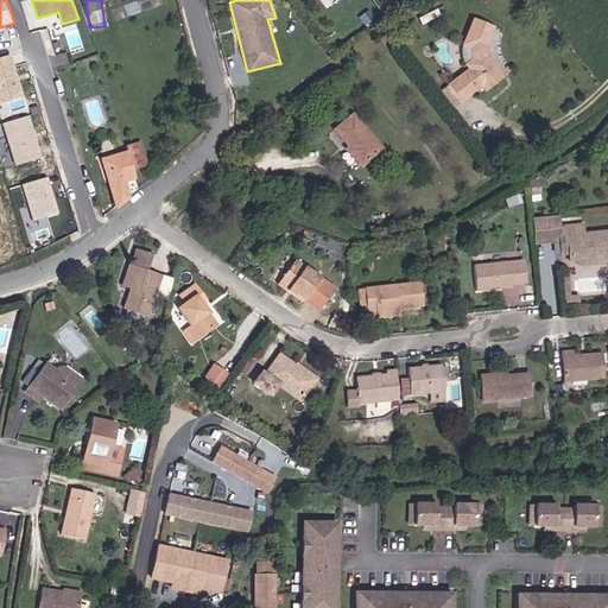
[(495,27),(474,18),(462,46),(466,65),(469,70),(450,84),(463,103),(483,88),(487,92),(506,78),(505,73),(488,54),(488,46),(495,27)]
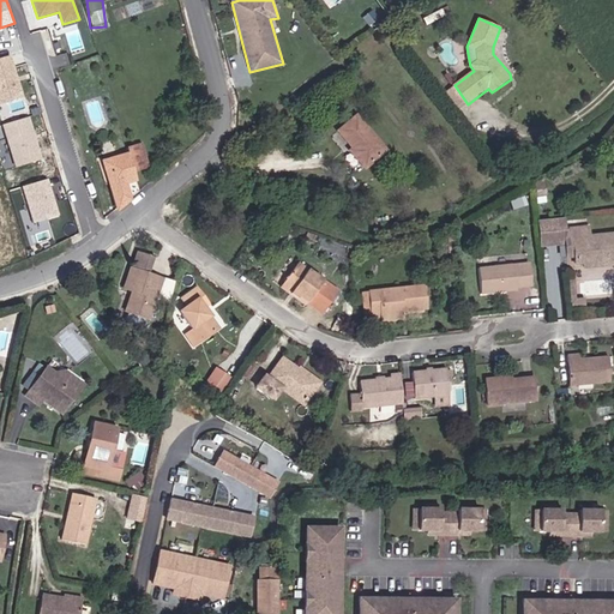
[(0,106),(25,98),(12,55),(0,59),(0,106)]
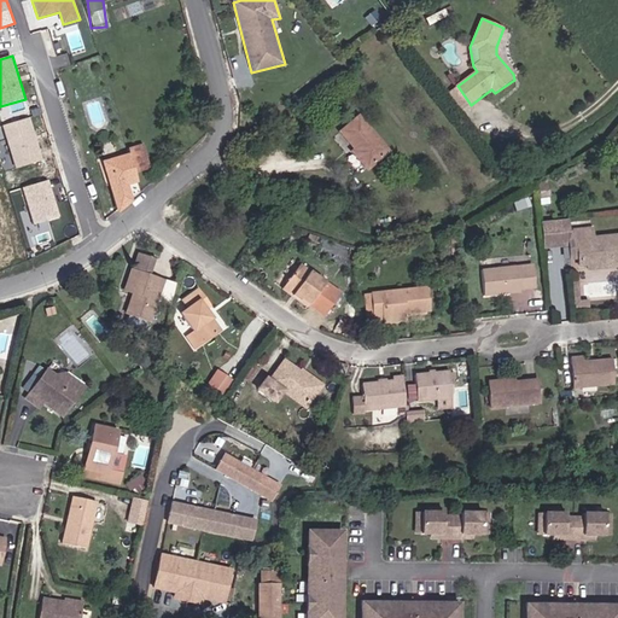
[(394,152),(361,115),(339,133),(356,150),(353,152),(368,172),(394,152)]
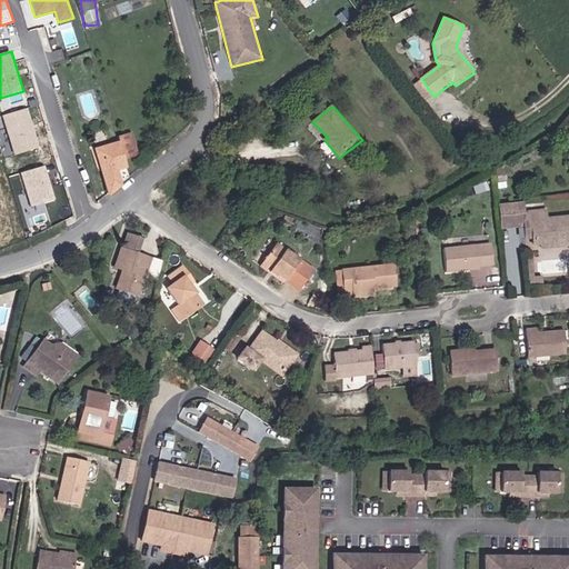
[(41,149),(29,108),(3,116),(17,157),(41,149)]
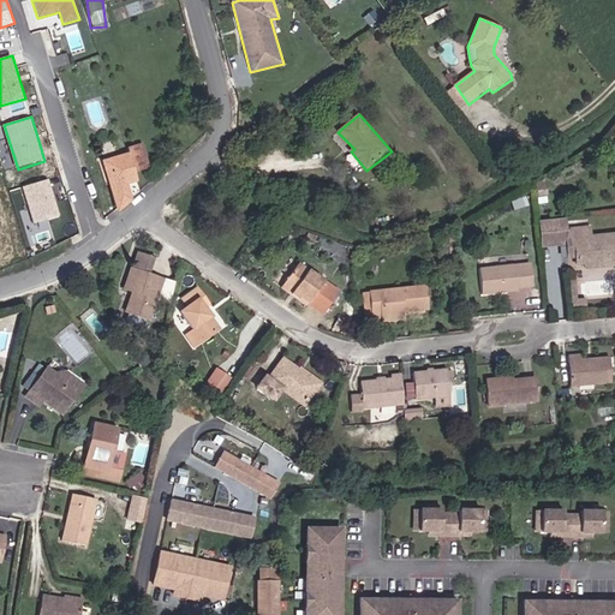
[(130,154),(103,161),(118,210),(135,199),(130,184),(138,183),(137,173),(153,168),(144,143),(129,148),(130,154)]
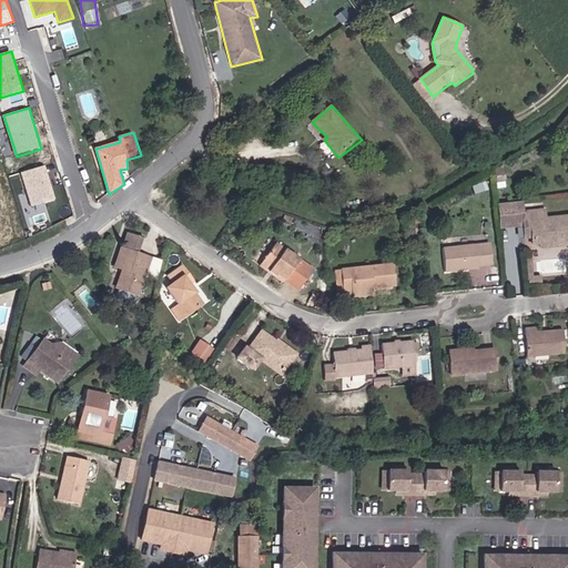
[(57,202),(46,168),(21,175),(32,210),(57,202)]
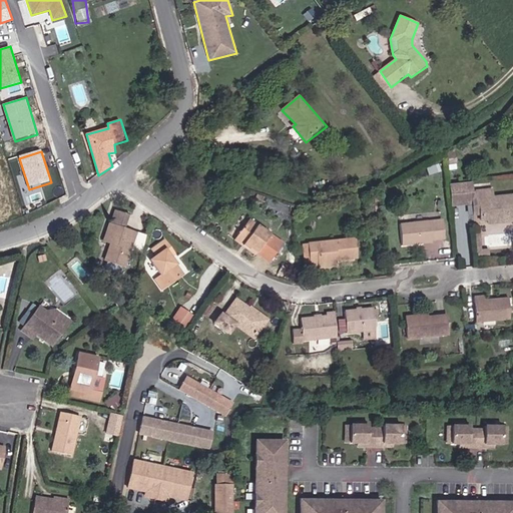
[(474,182),(449,184),(454,208),(474,205),(475,215),(487,215),(489,226),(512,222),(512,194),(495,197),(493,187),(474,189),(474,182)]
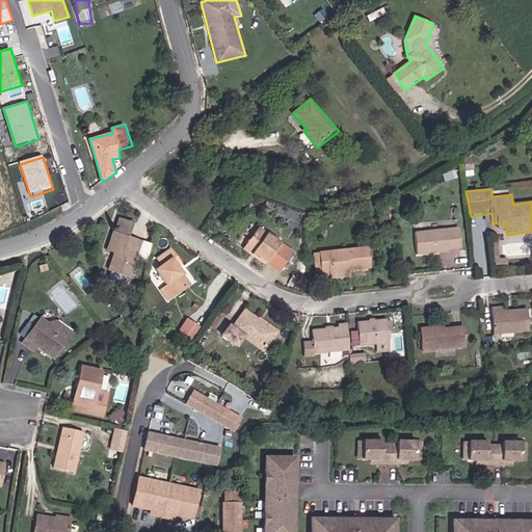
[(136,223),(120,218),(107,251),(114,255),(110,269),(131,277),(142,241),(132,237),(136,223)]
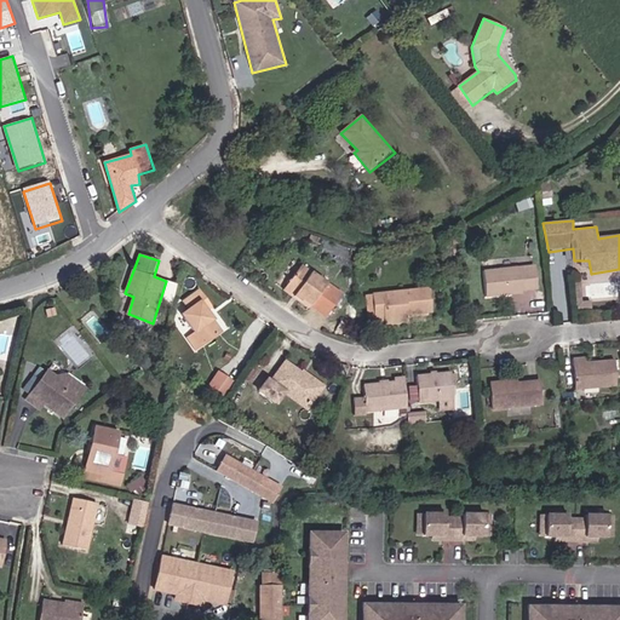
[(344,293),(302,265),(283,292),(327,321),(344,293)]
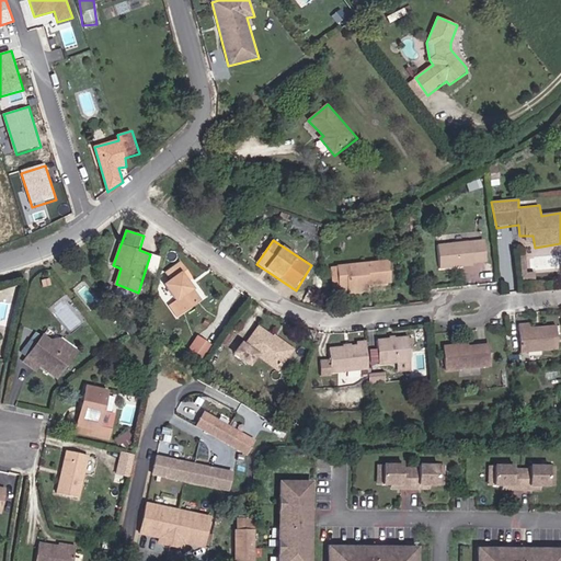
[(485,241),(437,245),(441,268),(489,263),(485,241)]
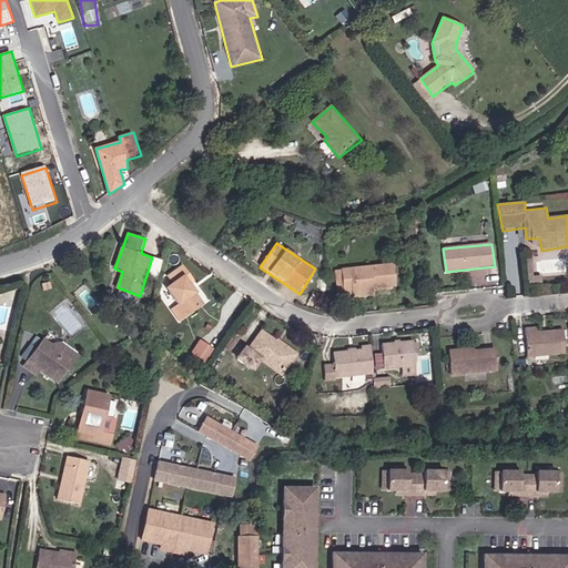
[(396,263),(342,270),(346,296),(374,293),(374,288),(398,286),(396,263)]
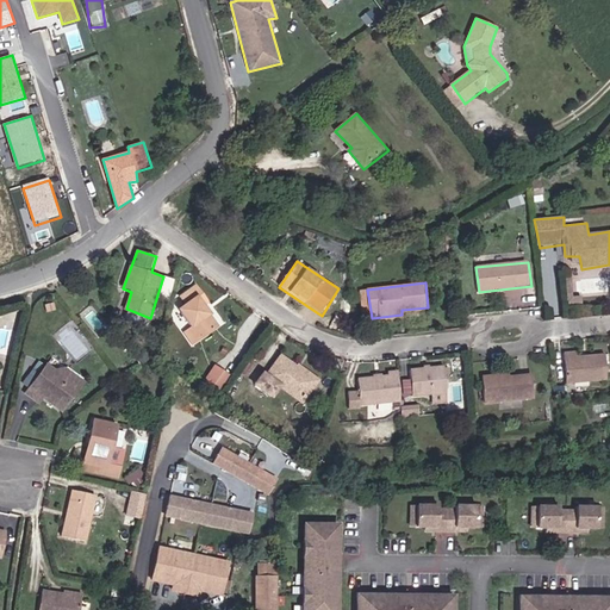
[(197,285),(181,297),(187,305),(179,311),(192,328),(186,331),(197,344),(221,327),(205,304),(210,300),(197,285)]
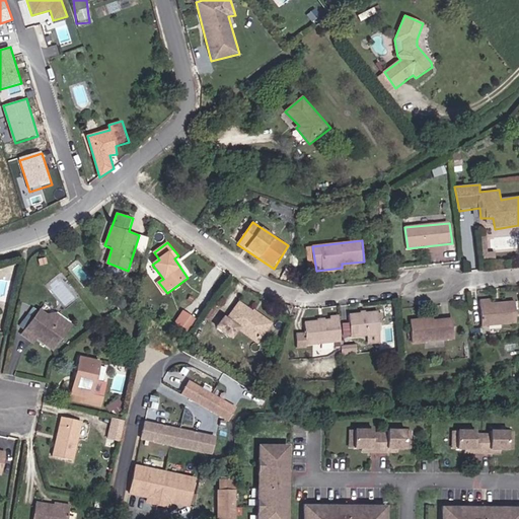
[(491,299),(482,299),(484,326),(518,322),(516,300),(492,303),(491,299)]
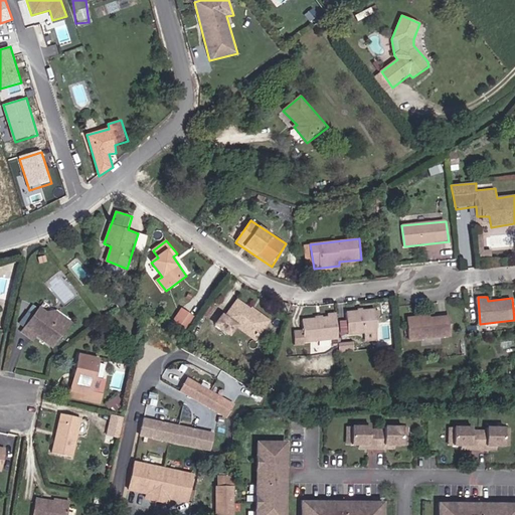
[(251,310),(238,300),(226,315),(223,314),(215,326),(232,338),(239,329),(259,343),(273,321),(253,308),(251,310)]
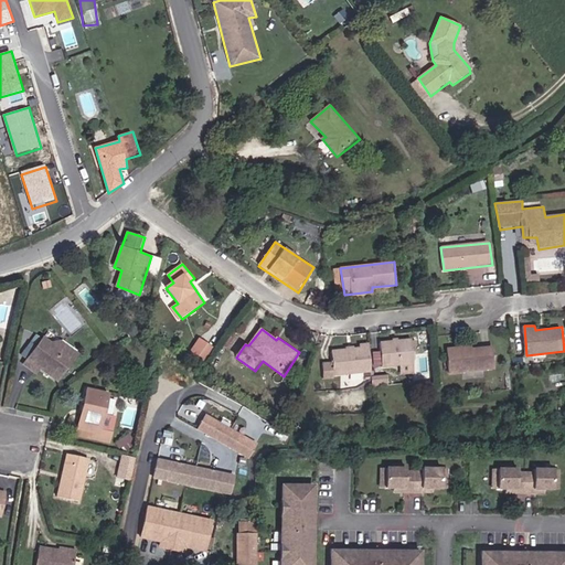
[(52,342),(44,338),(23,365),(38,376),(41,372),(59,382),(78,354),(62,340),(52,342)]
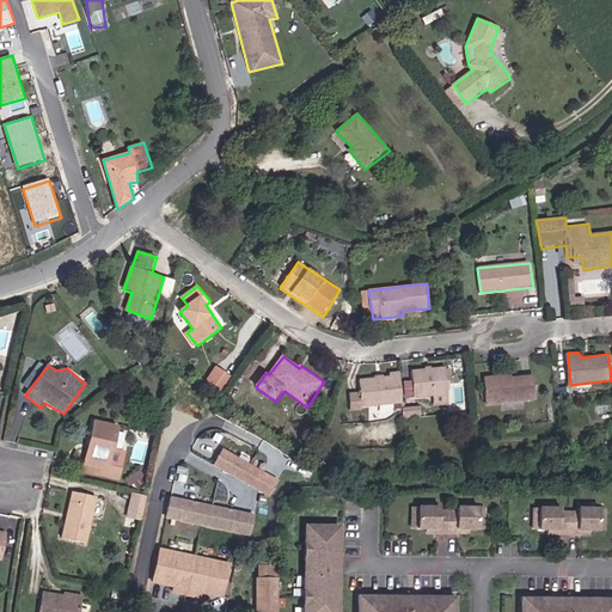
[(232,375),(216,366),(208,381),(224,391),(232,375)]
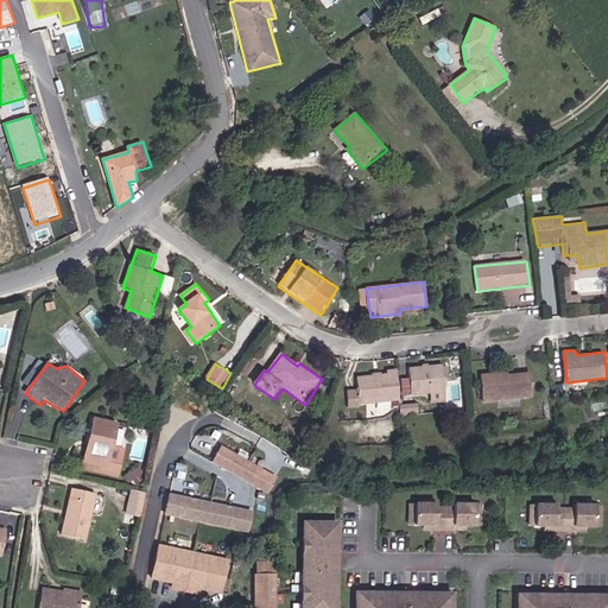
[(444,363),(410,367),(412,394),(434,393),(434,404),(448,401),(444,363)]
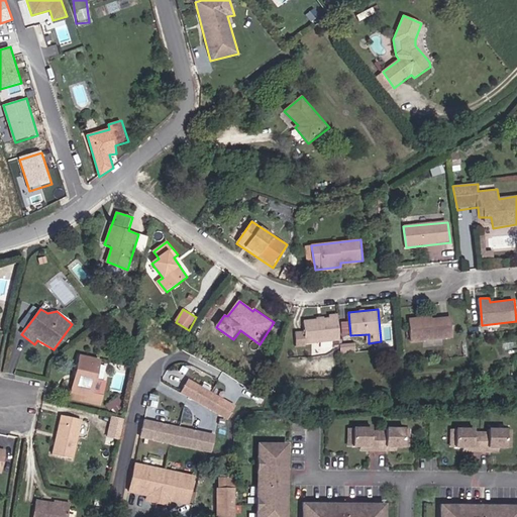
[(431,316),(408,318),(410,343),(454,338),(452,316),(431,319),(431,316)]
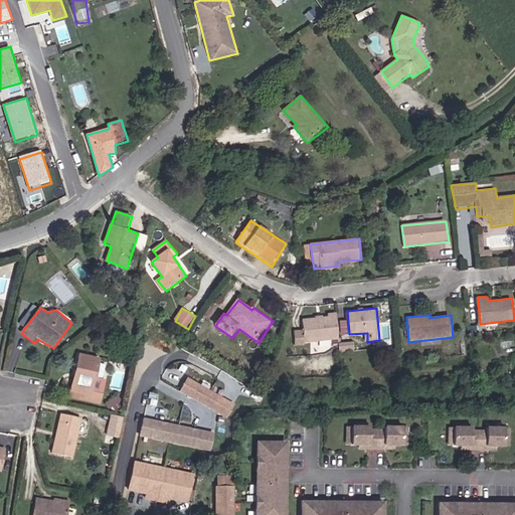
[(303,328),(295,329),(297,345),(306,345),(305,342),(340,339),(337,316),(304,320),(303,328)]
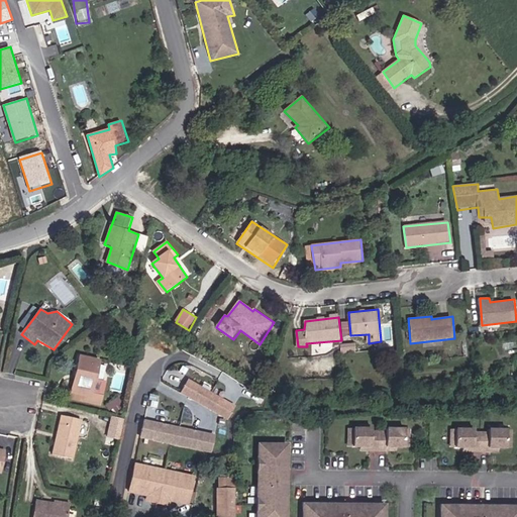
[(100,360),(80,355),(73,390),(94,395),(100,360)]
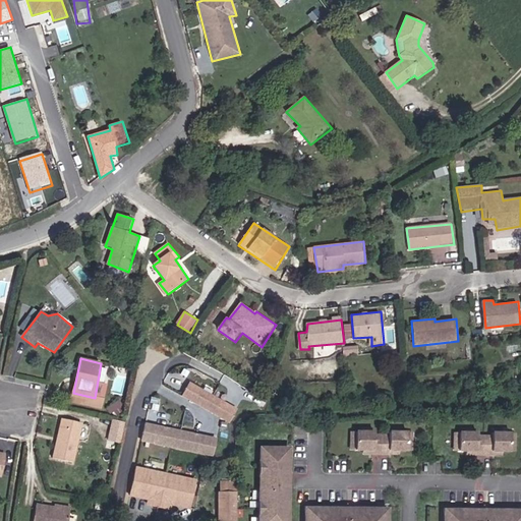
[(238,410),(190,383),(183,397),(232,423),(238,410)]
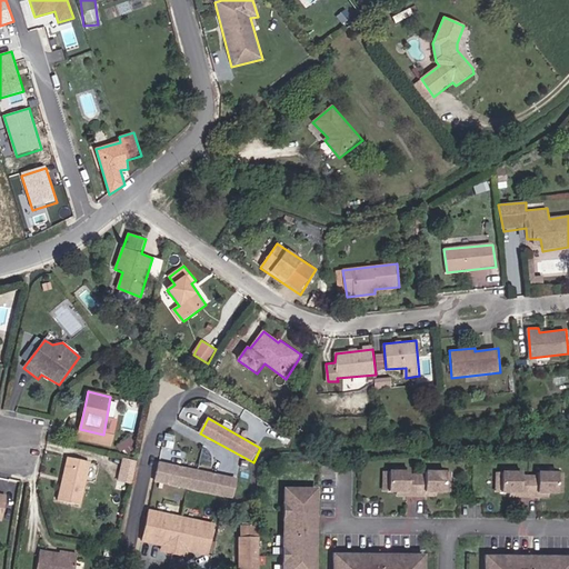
[(91,463),(68,457),(59,500),(82,506),(91,463)]
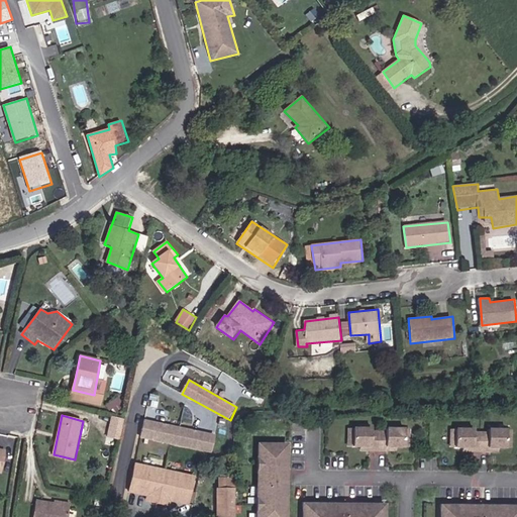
[(124,420),(112,416),(108,438),(120,441),(124,420)]
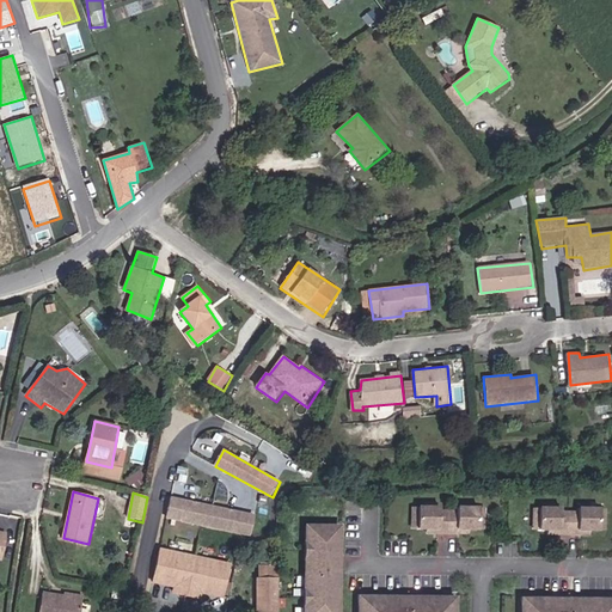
[(256,515),(172,496),(166,519),(254,537),(256,515)]
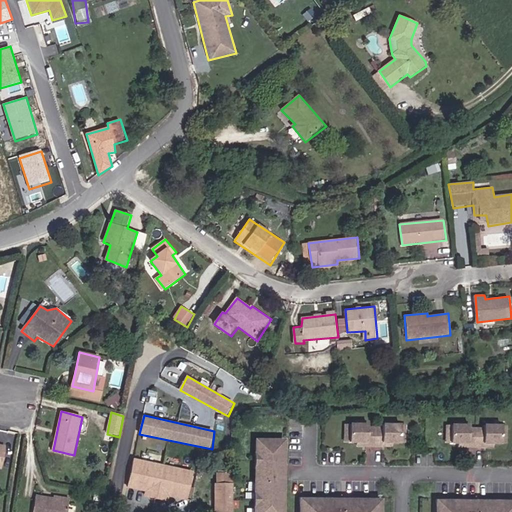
[(389,434),(389,433),(371,433),(371,436),(357,435),(357,432),(339,432),(339,434),(339,449),(339,450),(347,450),(356,450),(356,454),(372,454),(372,451),(380,451),(389,451),(389,449),(389,434)]
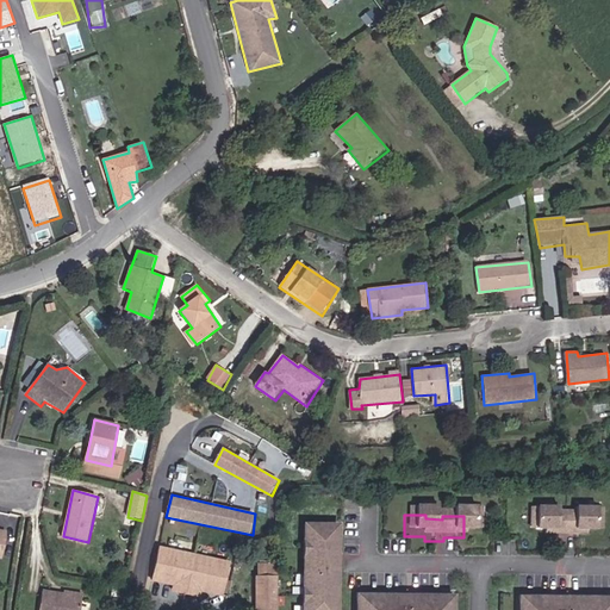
[(585,517),(585,516),(564,516),(564,520),(546,520),(546,516),(524,515),(524,517),(524,535),(524,537),(535,537),(546,537),(546,541),(564,541),(564,537),(574,537),(585,537),(585,535),(585,517)]
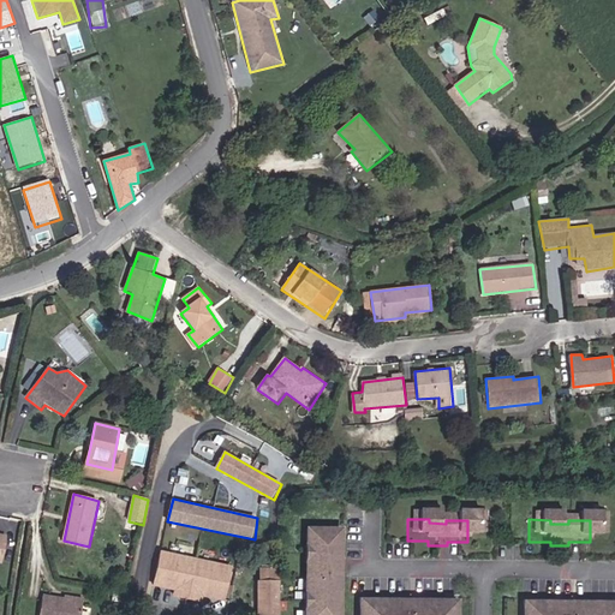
[(312,537),(312,533),(300,532),(300,550),(294,549),(294,565),(300,565),(300,597),(294,597),(294,613),(300,613),(299,614),(327,614),(328,581),(314,580),(314,568),(328,568),(328,537),(312,537)]
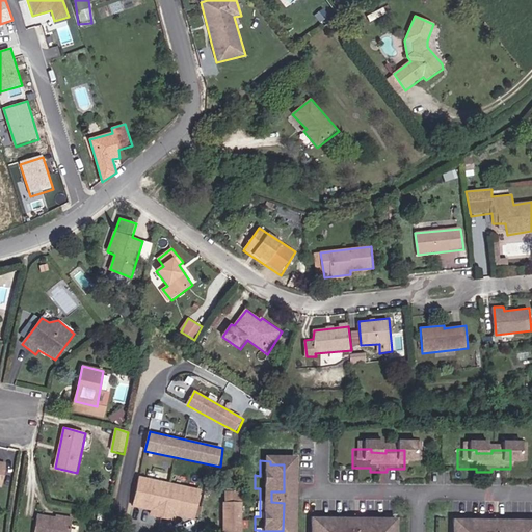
[(201,489),(140,478),(134,506),(154,511),(153,516),(177,522),(177,516),(196,520),(201,489)]
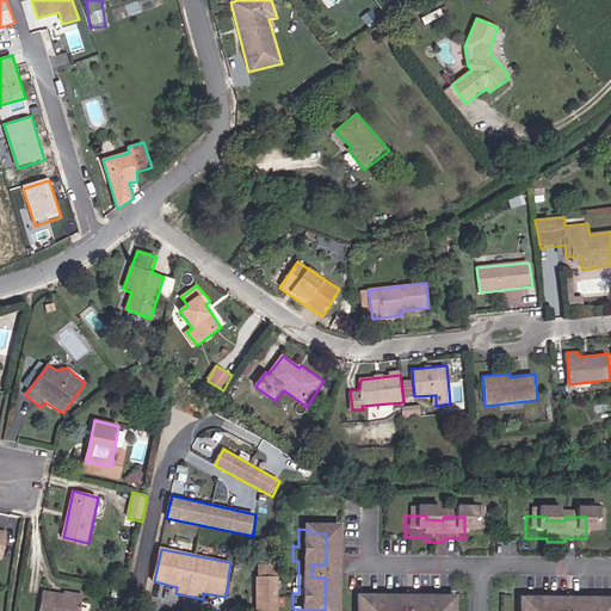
[(279,610),(281,563),(258,563),(258,610),(279,610)]
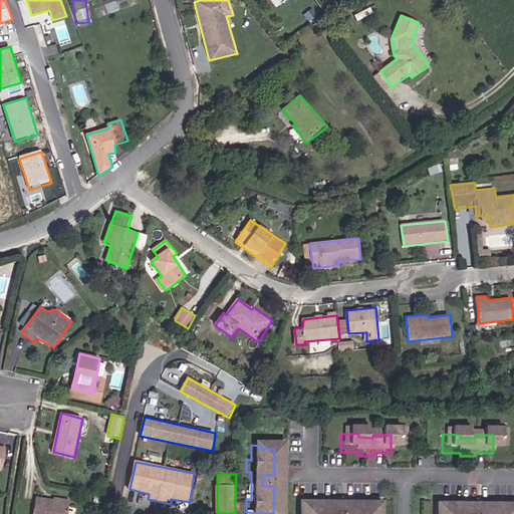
[(274,486),(274,475),(262,475),(262,485),(274,486)]
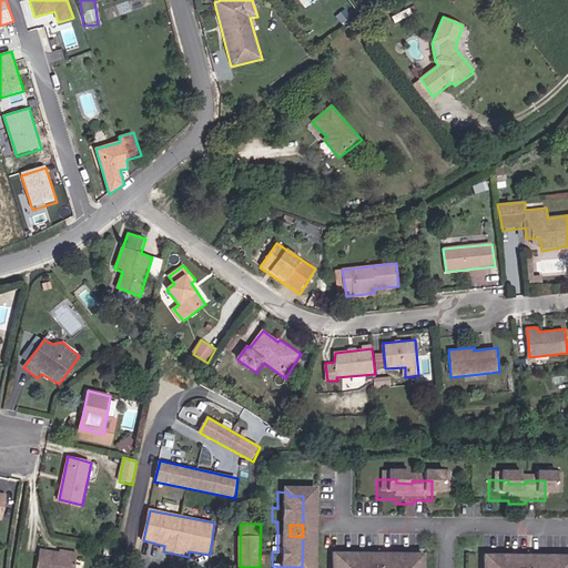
[(61,553),(40,550),(37,567),(73,567),(77,554),(62,551),(61,553)]
